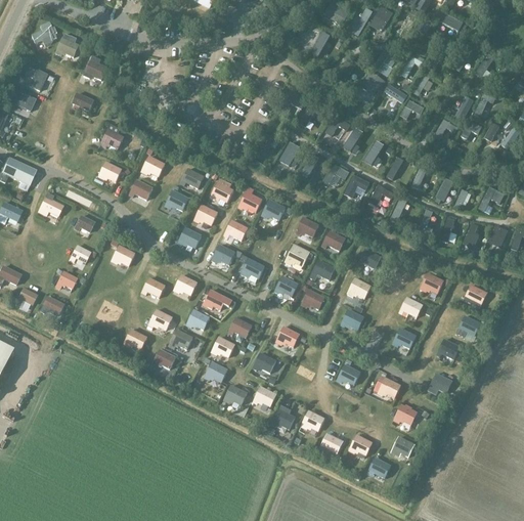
[(192,0),(209,8),(213,0),(192,0)]
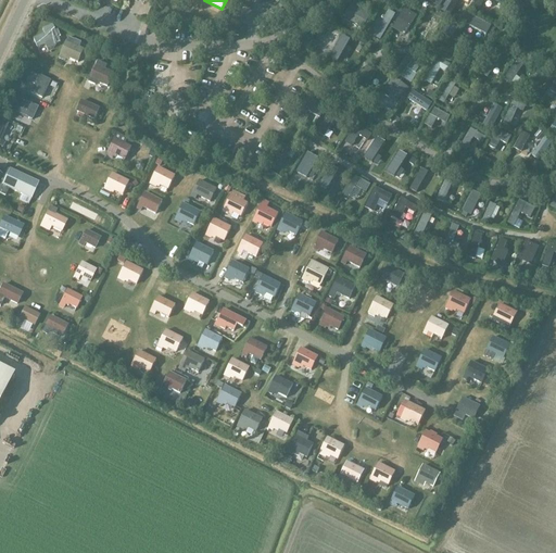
[(45,32),(34,36),(38,45),(45,42),(47,47),(53,45),(57,39),(55,38),(55,37),(59,36),(58,34),(60,33),(58,27),(55,28),(53,24),(52,23),(42,27),(45,32)]
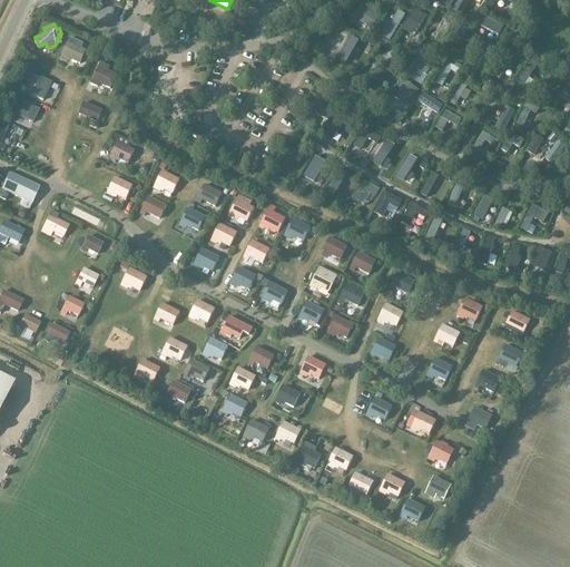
[(62,54),(61,58),(65,59),(67,55),(79,61),(86,48),(81,46),(82,41),(77,38),(76,39),(70,37),(62,54)]
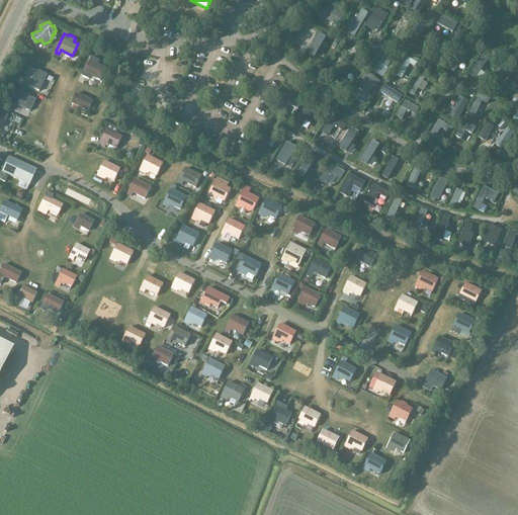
[(91,55),(82,74),(88,77),(89,74),(99,78),(105,66),(97,63),(99,59),(91,55)]
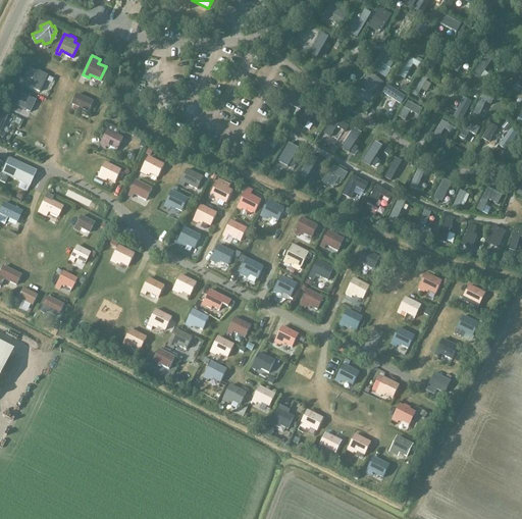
[(36,68),(29,85),(39,90),(47,73),(36,68)]
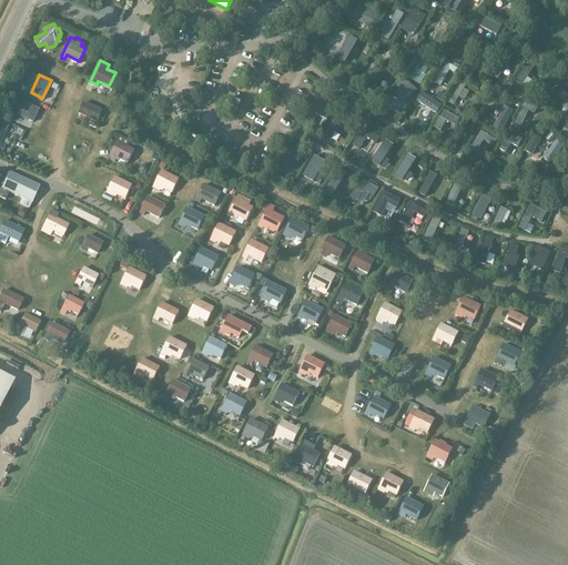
[(79,117),(83,119),(85,114),(95,120),(101,108),(83,99),(78,111),(80,113),(79,117)]
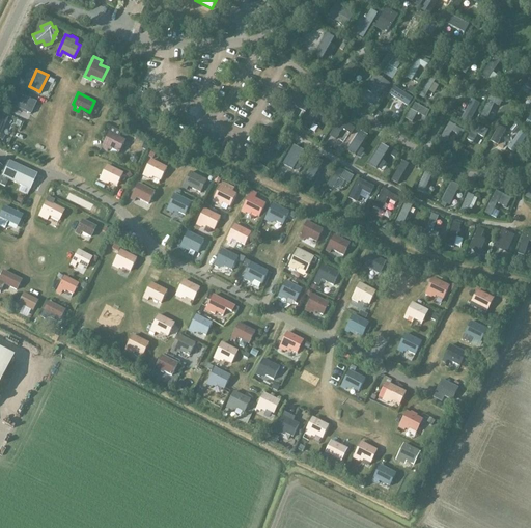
[(20,103),(18,106),(30,112),(35,101),(26,95),(22,104),(20,103)]
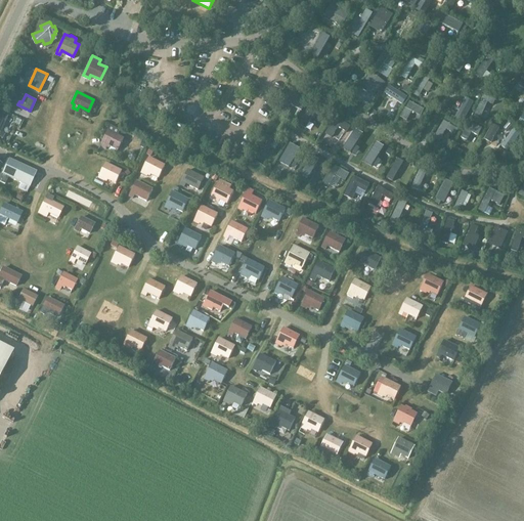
[(118,148),(123,137),(117,133),(119,129),(110,124),(101,141),(118,148)]
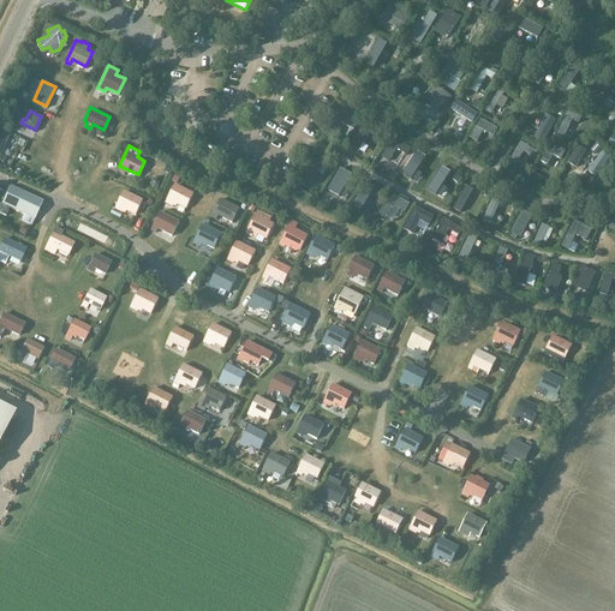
[(173,203),(175,204),(177,202),(186,207),(193,192),(174,183),(166,201),(172,204),(173,203)]
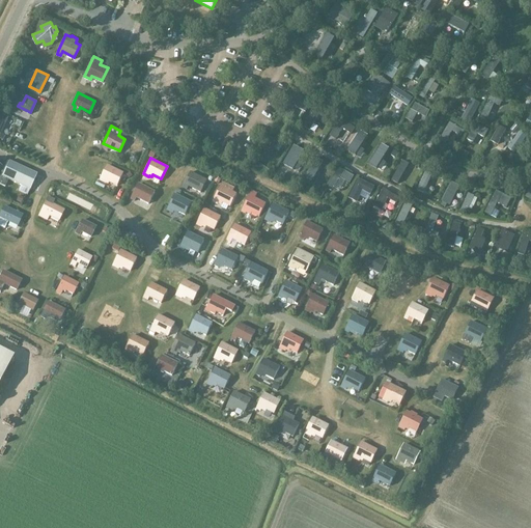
[(0,182),(5,185),(8,177),(20,183),(17,188),(27,192),(29,187),(30,188),(36,172),(8,160),(5,167),(0,164),(0,182)]
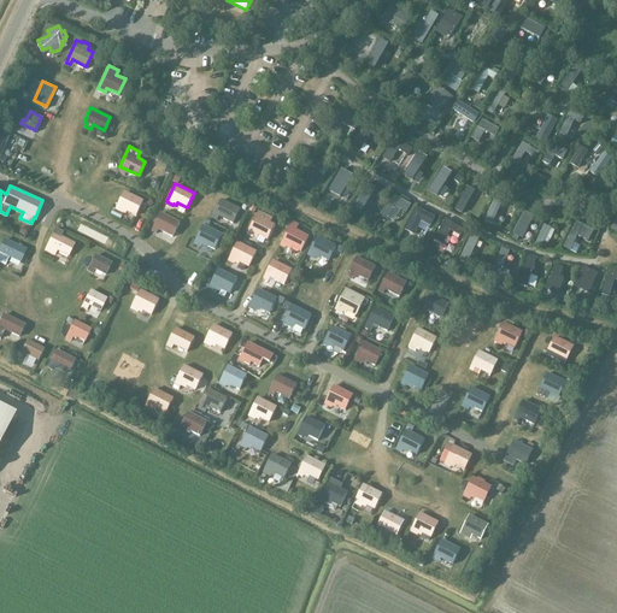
[(123,211),(125,212),(127,208),(136,213),(144,199),(124,190),(115,210),(122,213),(123,211)]
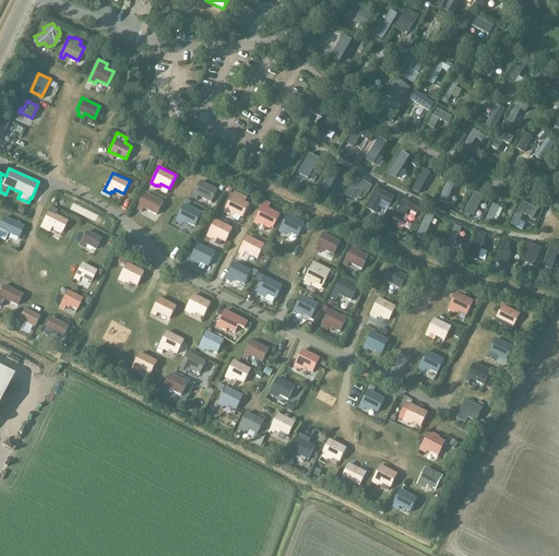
[(193,196),(195,198),(198,193),(212,201),(217,188),(201,179),(193,196)]
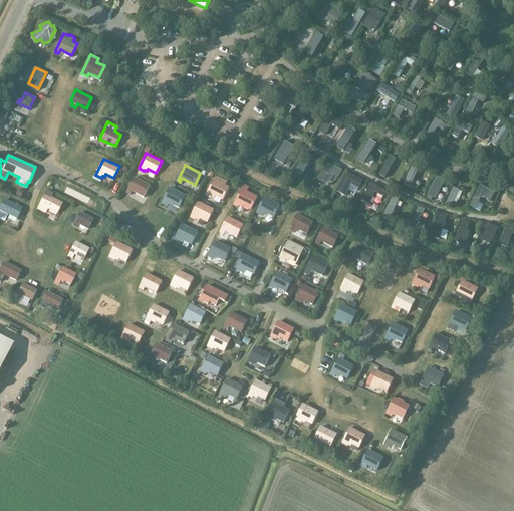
[(216,175),(214,179),(206,194),(211,196),(211,195),(214,197),(216,194),(224,198),(230,186),(225,183),(227,180),(216,175)]
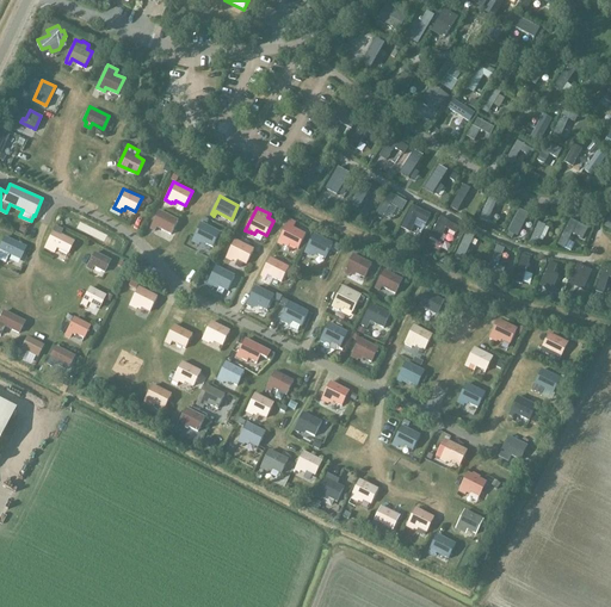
[(150,227),(154,229),(156,224),(171,231),(178,218),(160,209),(150,227)]
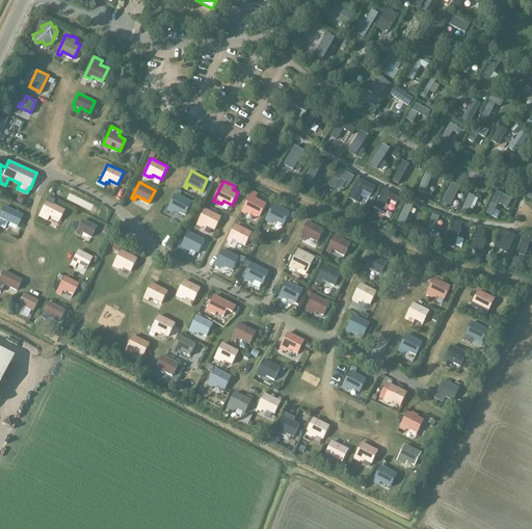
[(246,211),(250,213),(251,211),(260,215),(266,203),(255,197),(257,192),(253,190),(242,210),(245,212),(246,211)]
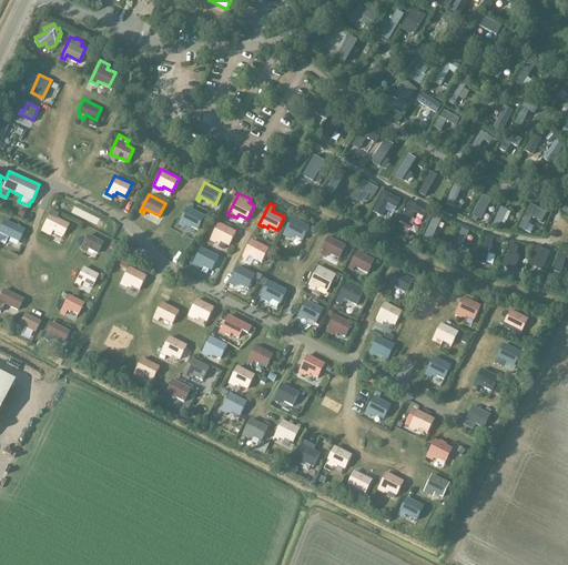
[(185,223),(188,224),(189,223),(198,228),(204,214),(188,207),(179,223),(184,226),(185,223)]
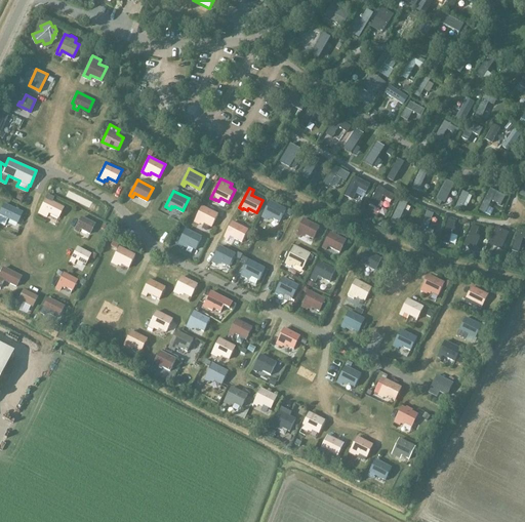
[(37,211),(46,215),(48,211),(57,216),(62,206),(50,201),(53,195),(46,192),(37,211)]
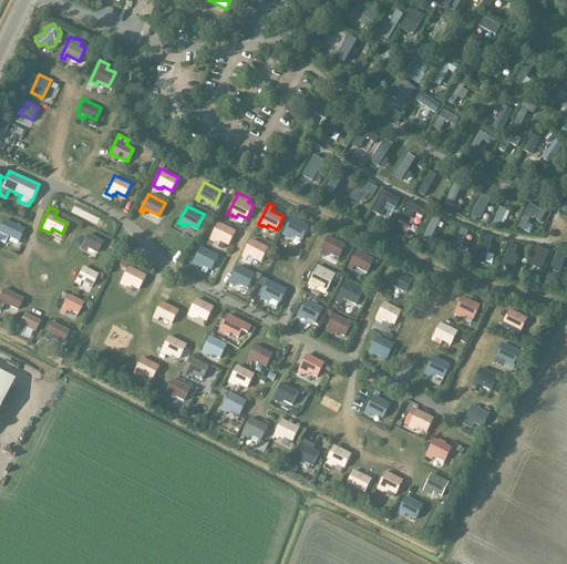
[(289,235),(291,236),(292,234),(301,238),(309,226),(291,216),(282,233),(288,236),(289,235)]
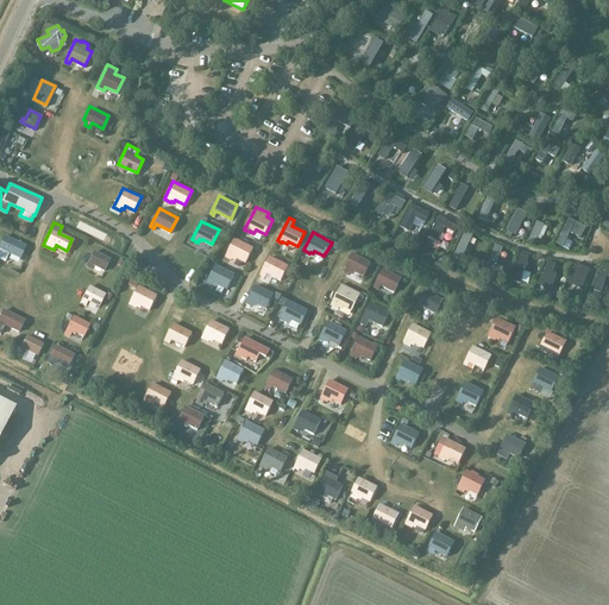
[(0,256),(5,259),(8,251),(19,256),(25,245),(8,238),(10,237),(4,233),(0,240),(0,256)]
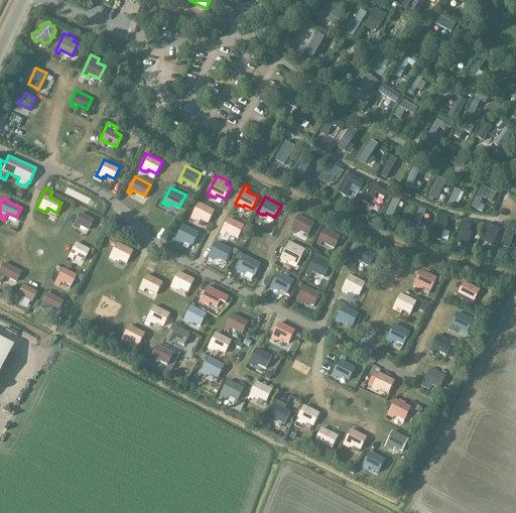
[(215,210),(199,202),(191,217),(196,219),(196,218),(200,220),(201,217),(209,221),(215,210)]
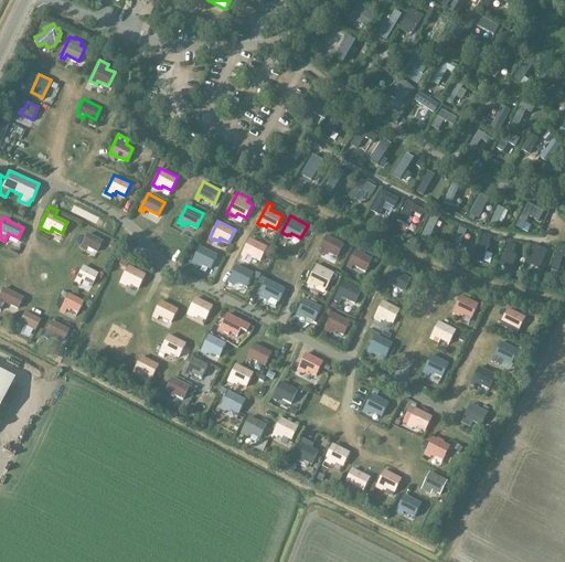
[(100,240),(86,232),(78,246),(84,248),(85,245),(96,251),(100,240)]
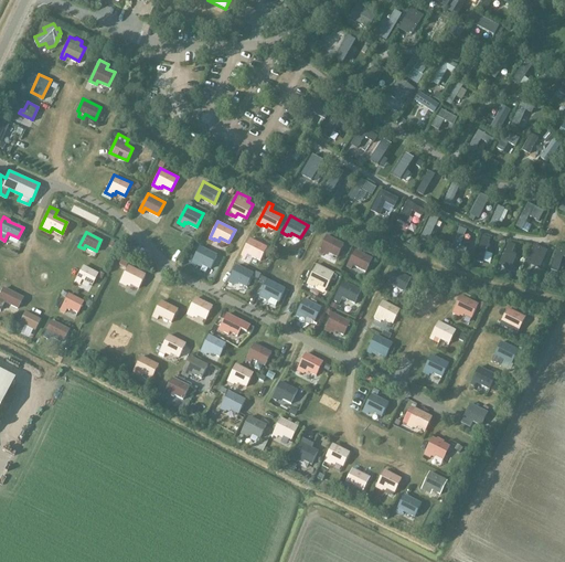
[(323,252),(328,254),(329,252),(336,255),(342,242),(326,233),(317,250),(323,253),(323,252)]
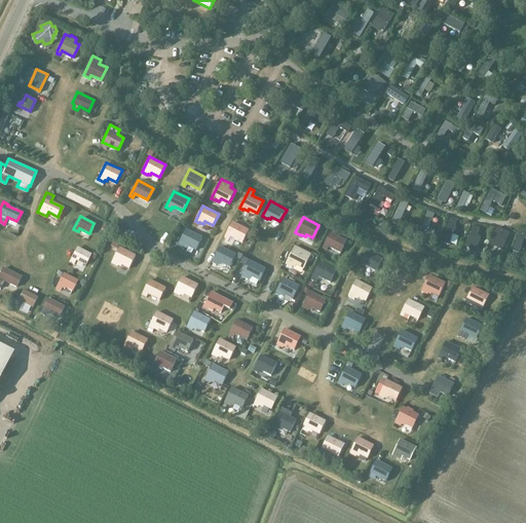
[(228,237),(233,239),(234,236),(242,240),(249,228),(232,221),(225,236),(228,237)]
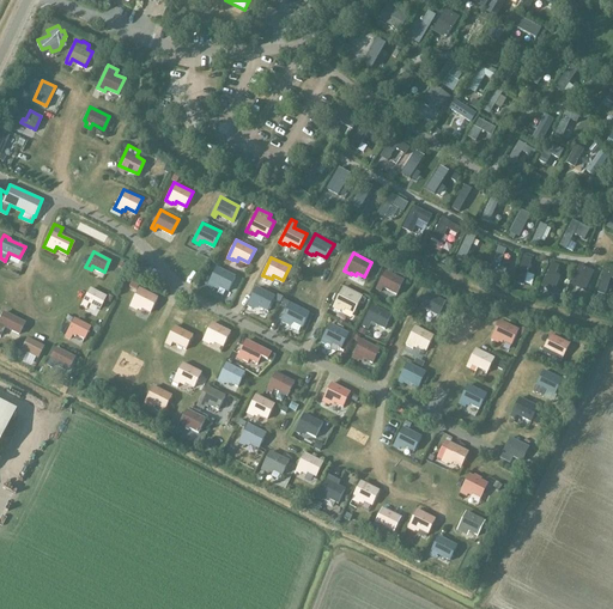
[(212,285),(218,287),(219,285),(229,290),(236,275),(218,266),(208,284),(212,285)]
